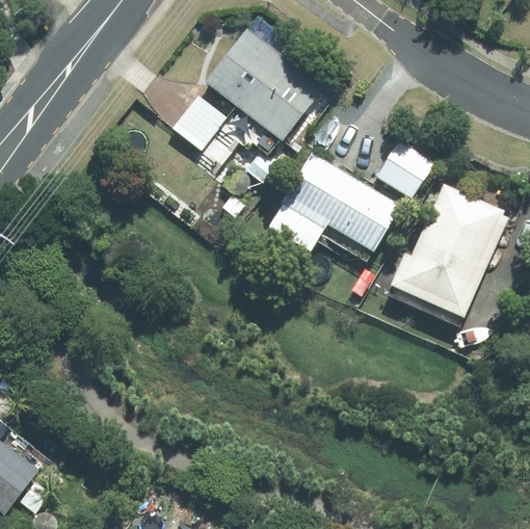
[(280,54),(290,42),(259,18),(248,30),(247,28),(205,81),(282,141),(323,89),(280,54)]
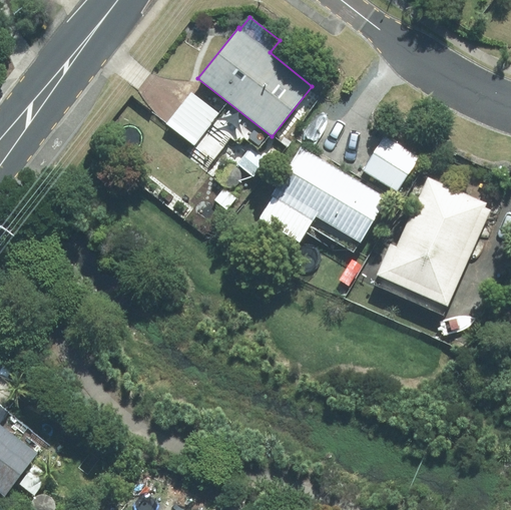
[(192,90),(166,122),(193,144),(218,112),(192,90)]
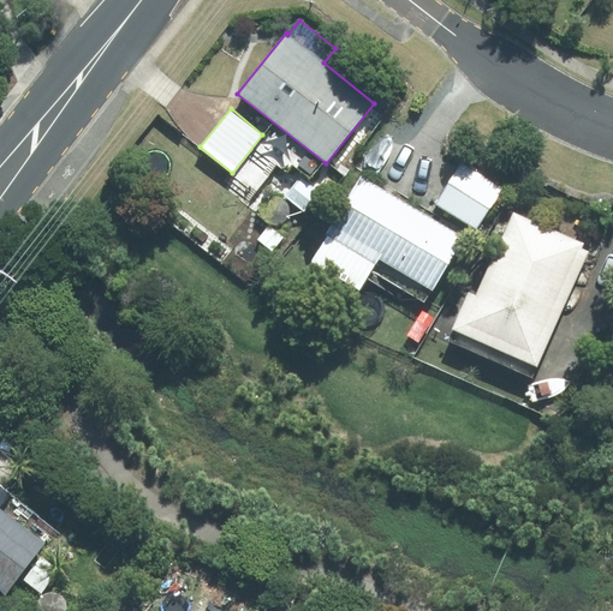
[(459,166),(436,204),(476,228),(499,191),(459,166)]
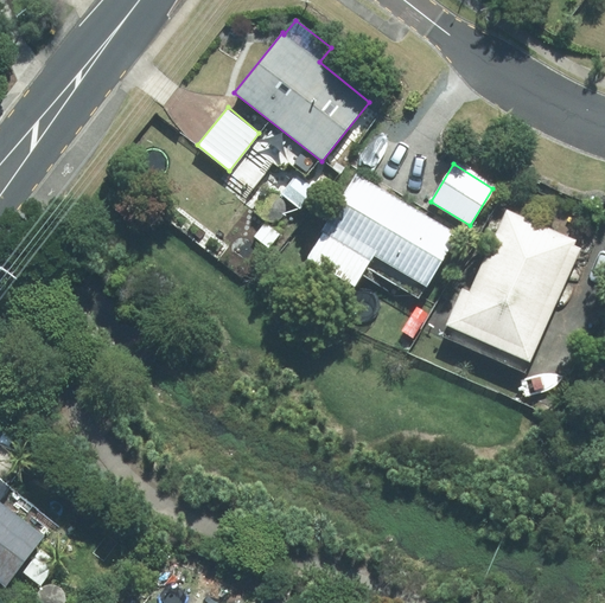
[(316,188),(298,172),(281,191),(300,206),(316,188)]
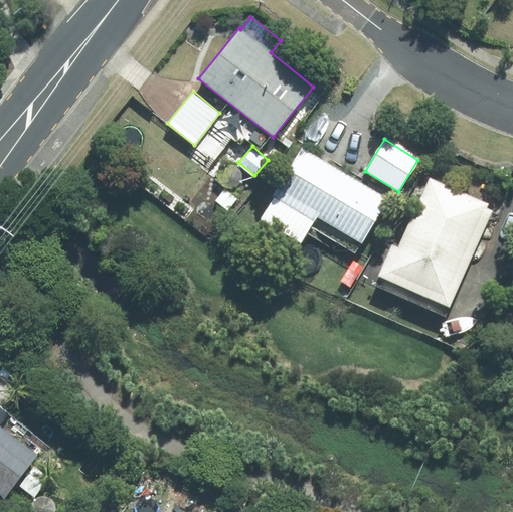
[(303,147),(272,197),(312,221),(315,216),(361,243),(388,198),(303,147)]
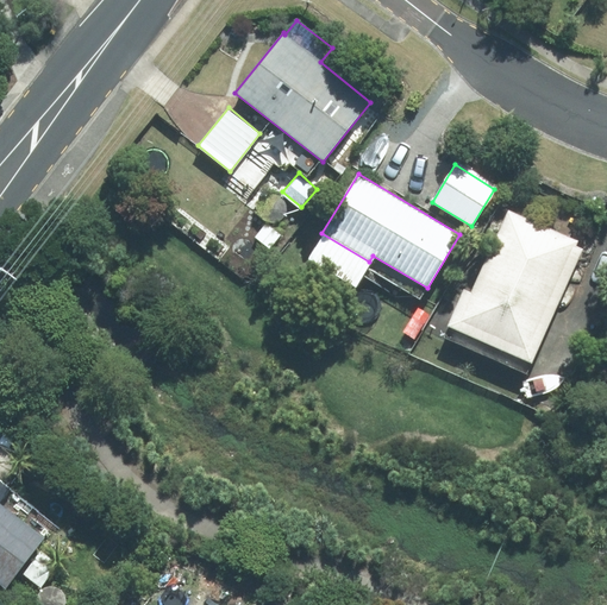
[(462,291),(446,326),(531,364),(582,249),(573,245),(575,240),(506,209),(469,294),(462,291)]
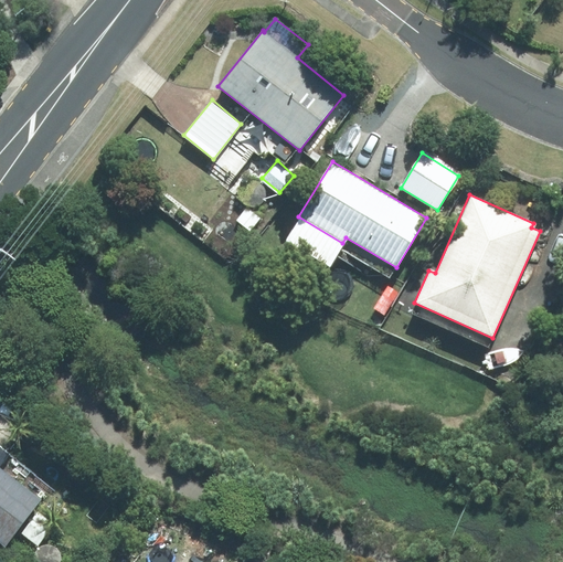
[(247,205),(237,220),(251,230),(262,215),(247,205)]
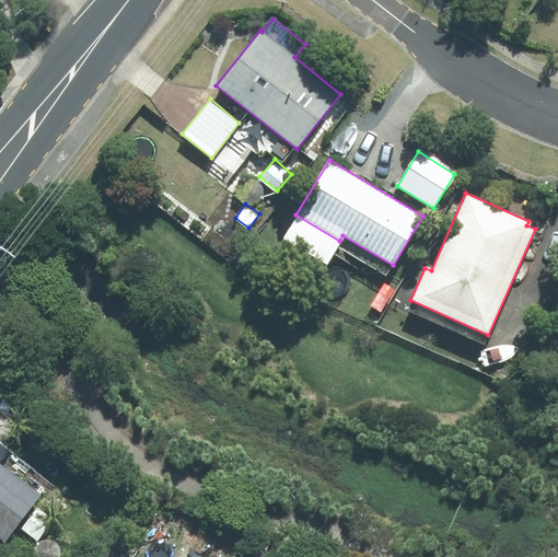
[(0,537),(6,542),(39,497),(0,465),(0,537)]
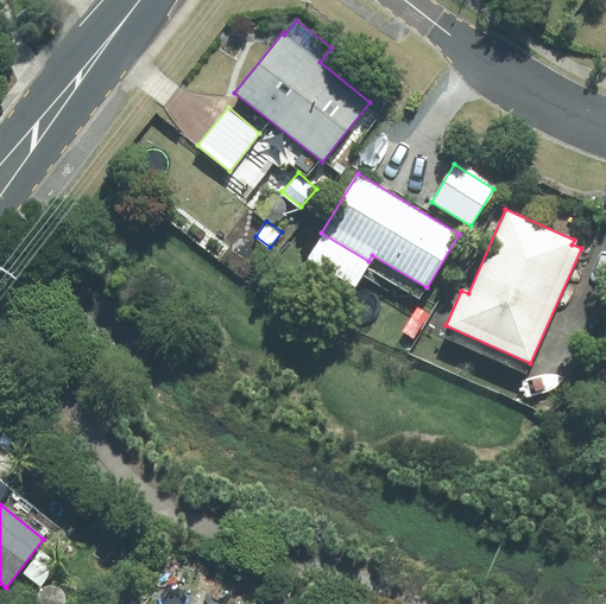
All buildings are outlined.
